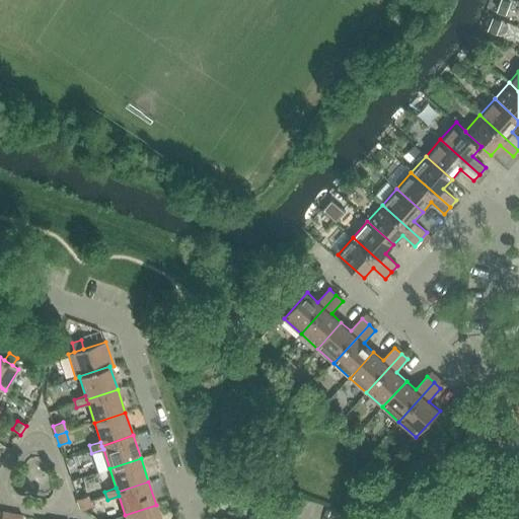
[(77,500),(80,510),(90,506),(87,497),(77,500)]
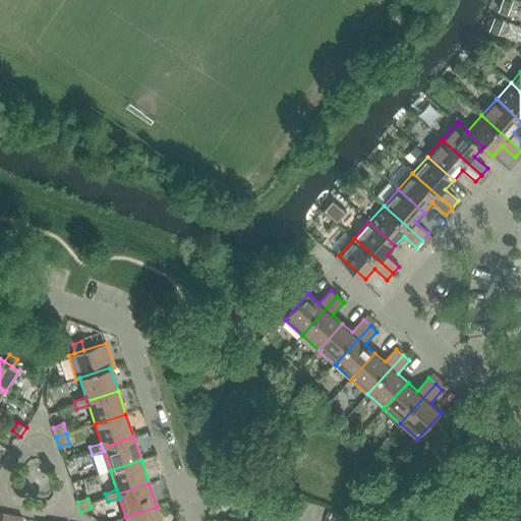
[(161,520),(157,507),(125,517),(126,520),(161,520)]
